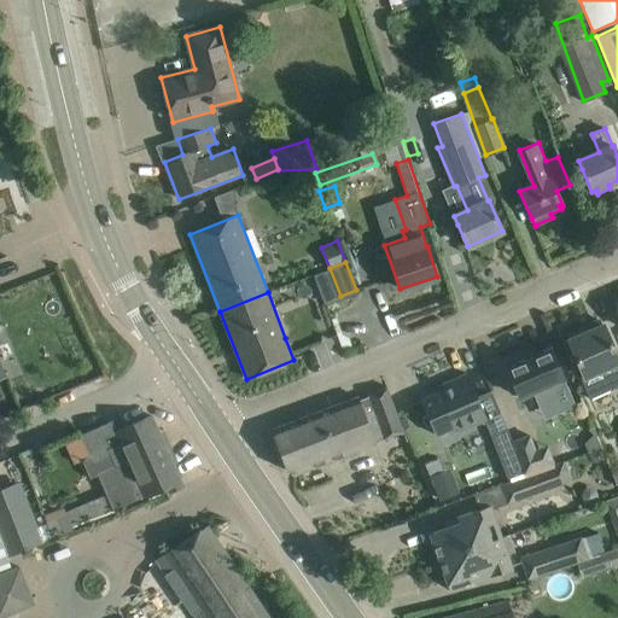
[(617,386),(617,357),(604,325),(594,330),(593,325),(567,336),(570,339),(569,340),(594,398),(614,388),(617,386)]
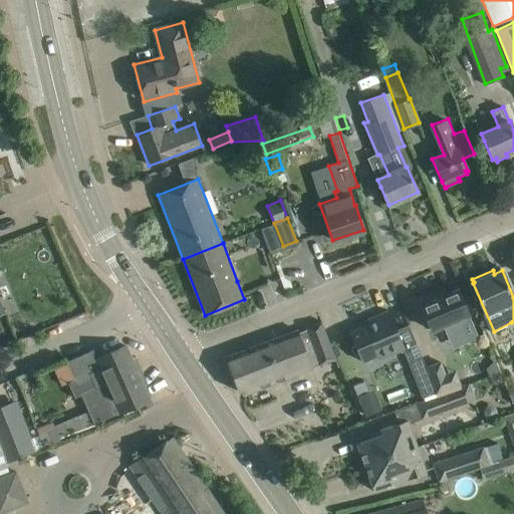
[(435,295),(416,303),(426,326),(430,325),(432,330),(444,325),(449,336),(459,332),(464,343),(478,337),(476,332),(468,314),(469,314),(466,308),(458,289),(436,299),(435,295)]
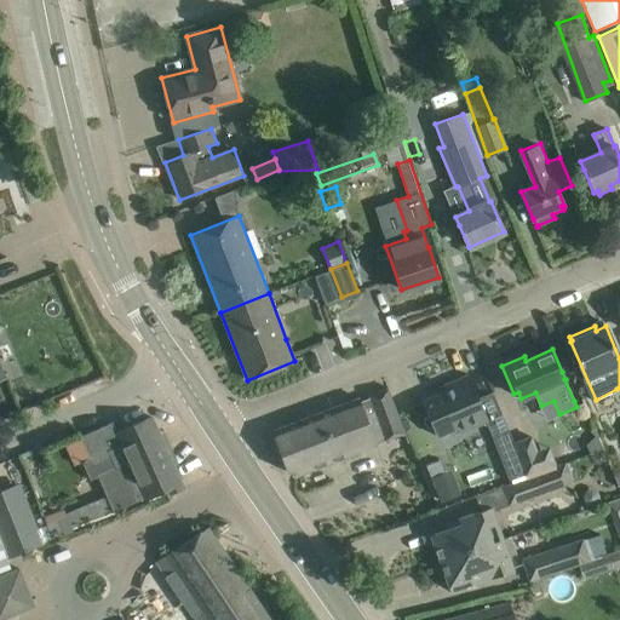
[(453,388),(423,401),(431,423),(437,437),(458,429),(460,434),(486,423),(492,437),(511,481),(528,474),(515,445),(509,430),(503,414),(493,392),(478,399),(468,374),(451,383),(453,388)]
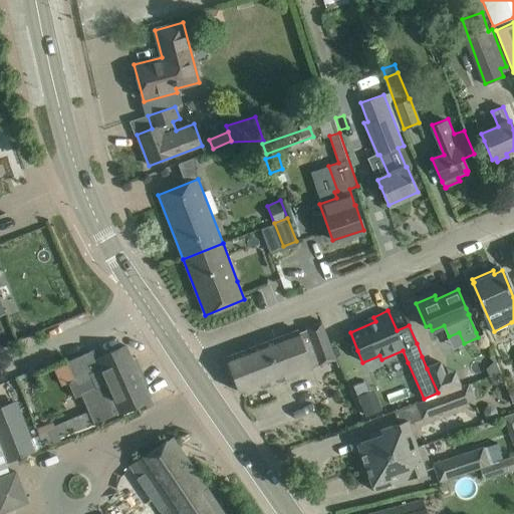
[(297,330),(265,342),(277,381),(311,368),(305,350),(329,340),(322,321),(298,330),(297,330)]
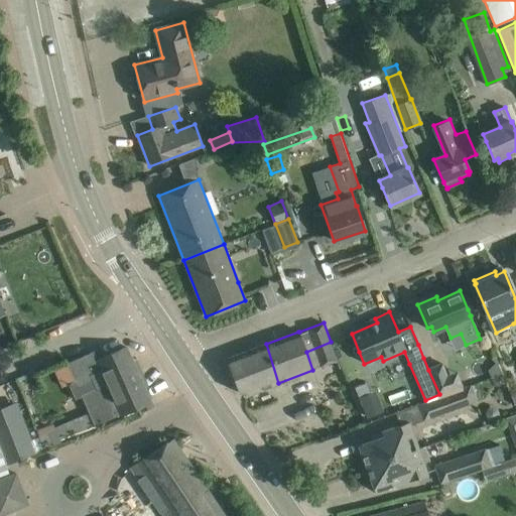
[(278,383),(266,344),(227,359),(241,394),(245,396),(278,383)]
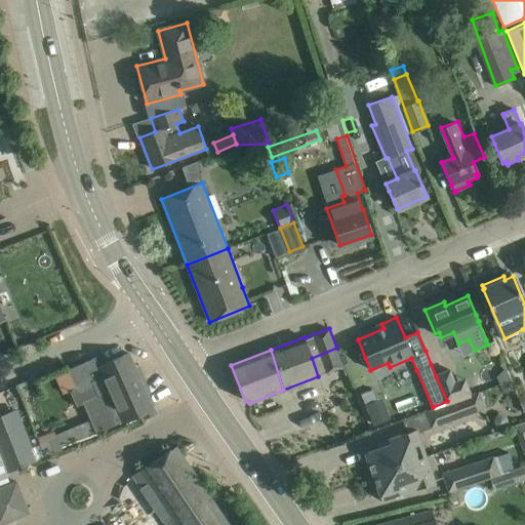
[(99,366),(123,421),(153,408),(128,353),(99,366)]
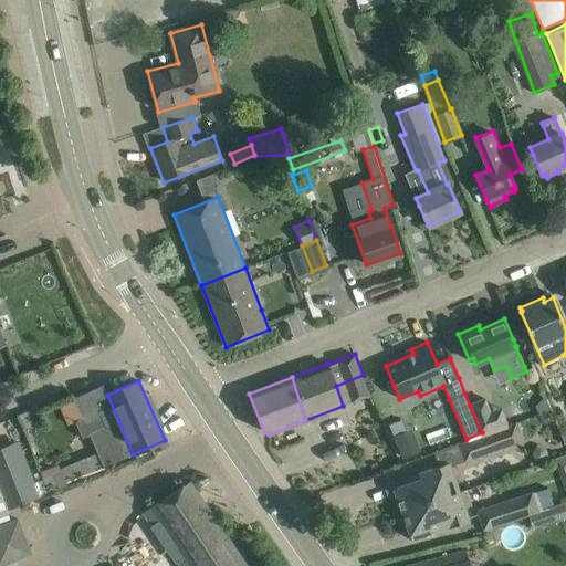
[(123,430),(107,395),(103,386),(73,398),(82,418),(75,421),(83,438),(90,436),(97,452),(60,468),(66,484),(104,468),(133,454),(123,430)]
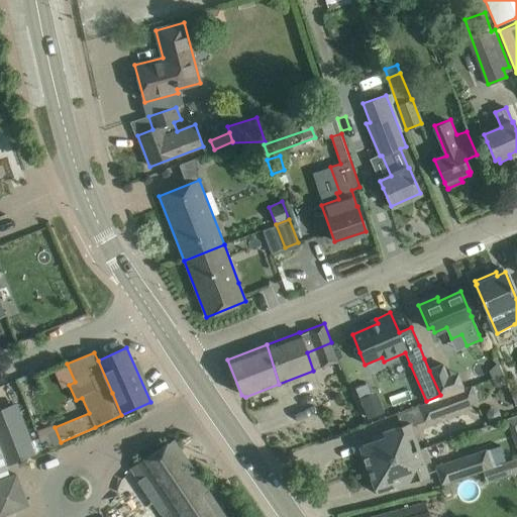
[(498,363),(490,371),(492,378),(502,374),(498,363)]
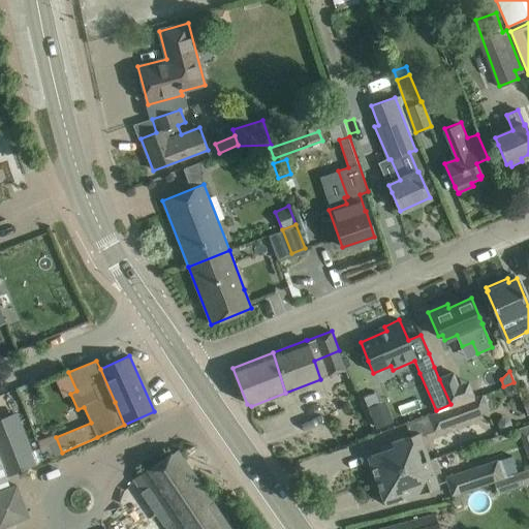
[(453,373),(439,379),(450,404),(452,407),(464,401),(458,385),(453,373)]
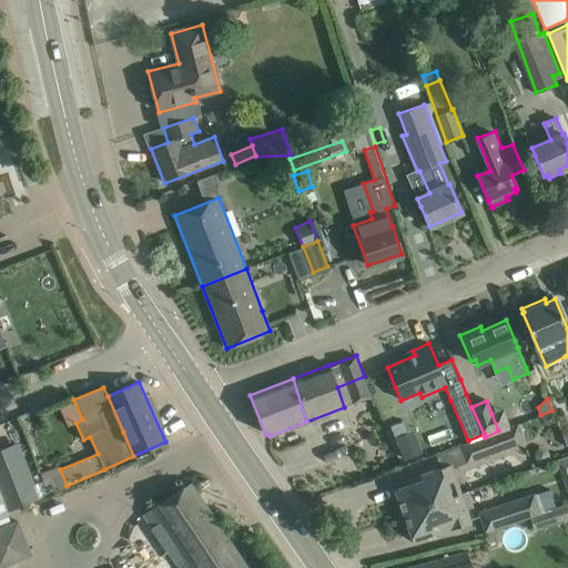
[(551,412),(541,416),(544,423),(551,425),(556,422),(551,412)]
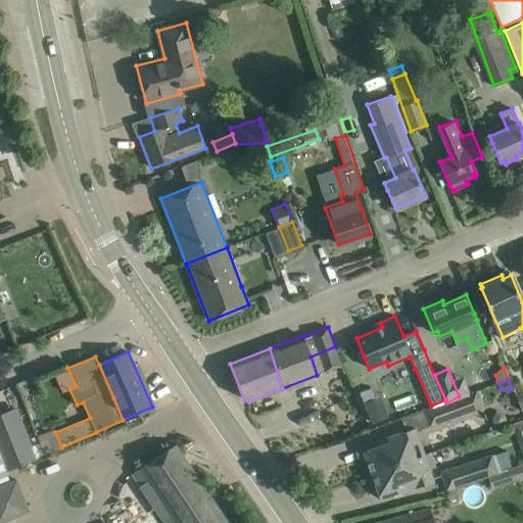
[(446,402),(424,411),(430,426),(461,415),(482,407),(476,390),(469,392),(459,396),(446,402)]
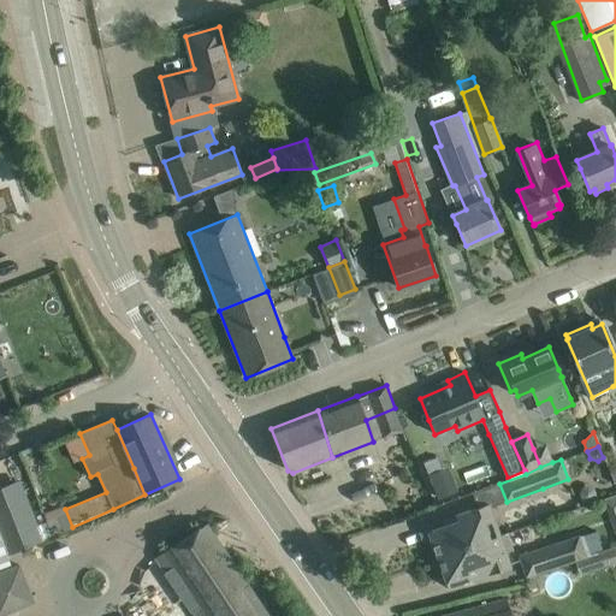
[(439,472),(430,475),(439,498),(458,490),(454,479),(444,484),(443,480),(439,472)]
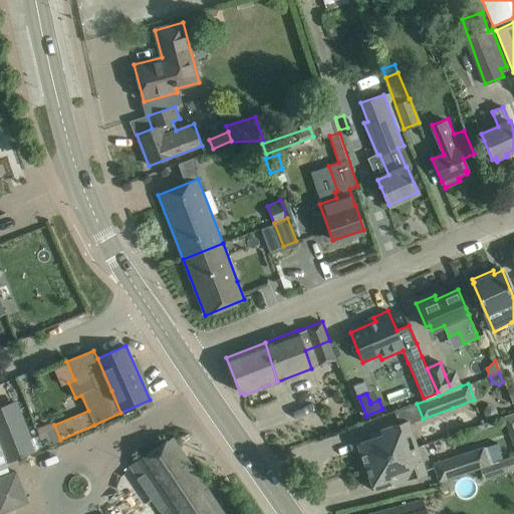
[(357,444),(365,466),(417,447),(408,421),(371,433),(373,438),(357,444)]
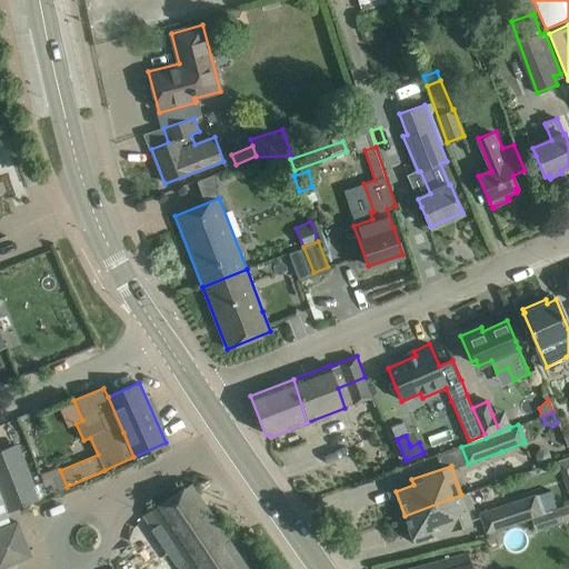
[(39,499),(26,468),(0,478),(0,493),(8,512),(39,499)]
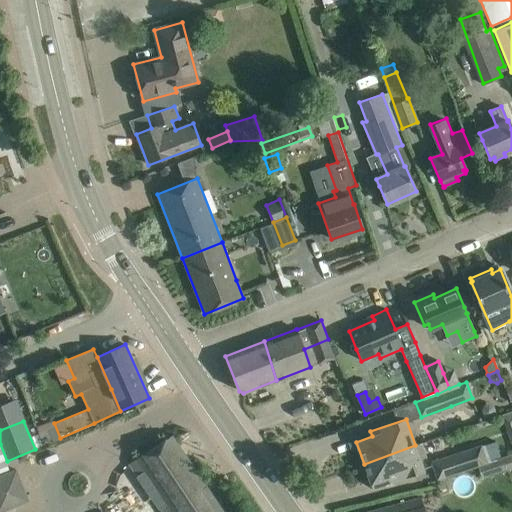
[(154,446),(130,463),(163,511),(222,511),(171,435),(154,446)]
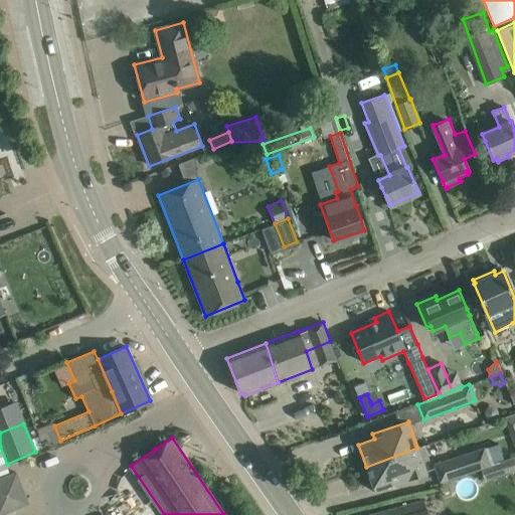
[(426,474),(422,463),(430,460),(424,446),(417,448),(366,467),(374,491),(402,481),(403,482),(426,474)]
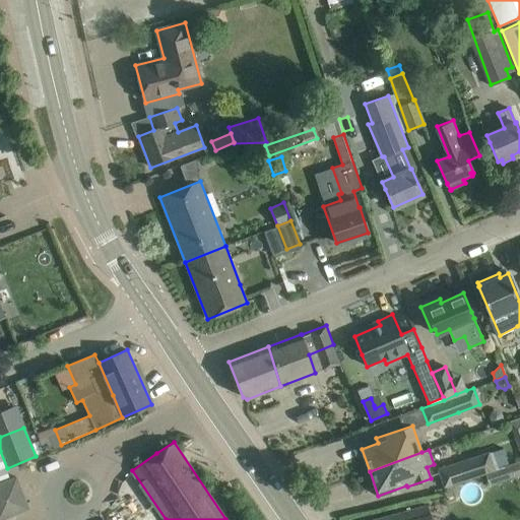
[(0,519),(29,509),(17,475),(10,478),(0,452),(0,519)]
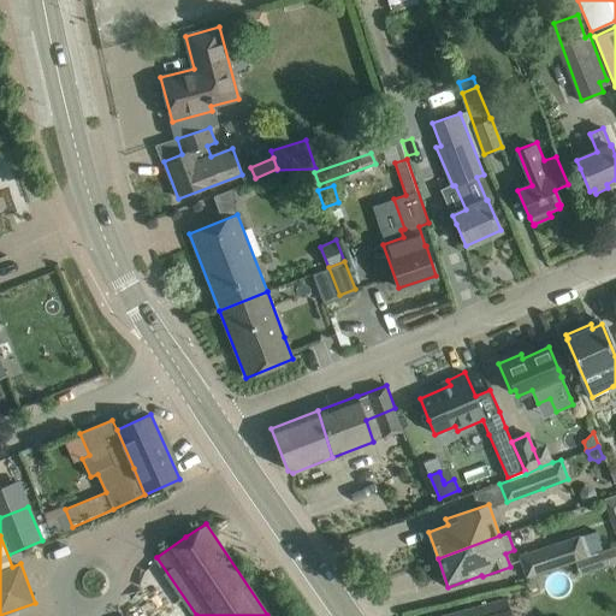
[(579,535),(557,543),(520,556),(527,576),(575,560),(586,556),(579,535)]
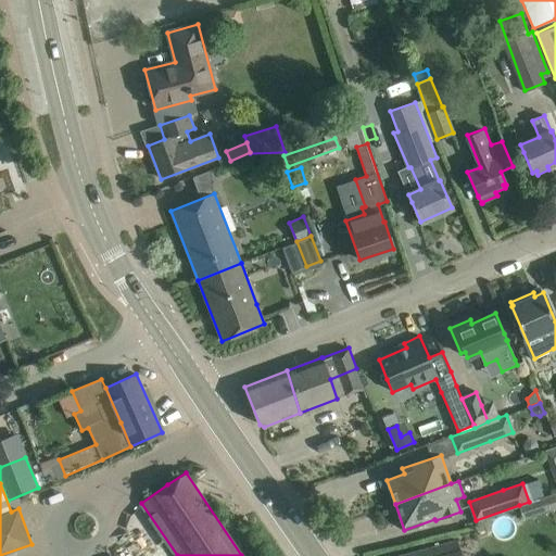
[(555,494),(529,504),(529,502),(519,505),(523,520),(555,509),(555,494)]
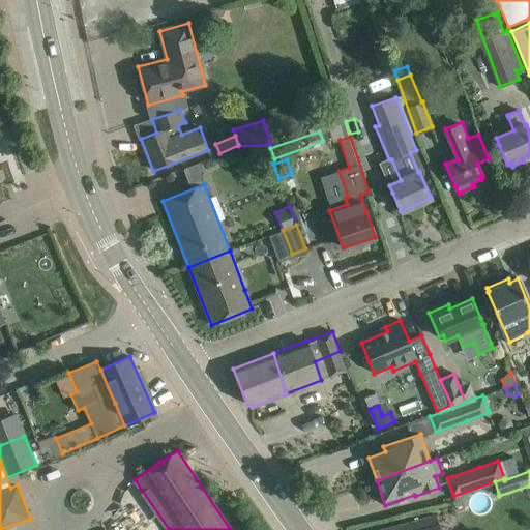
[(442,529),(437,516),(382,529),(442,529)]
